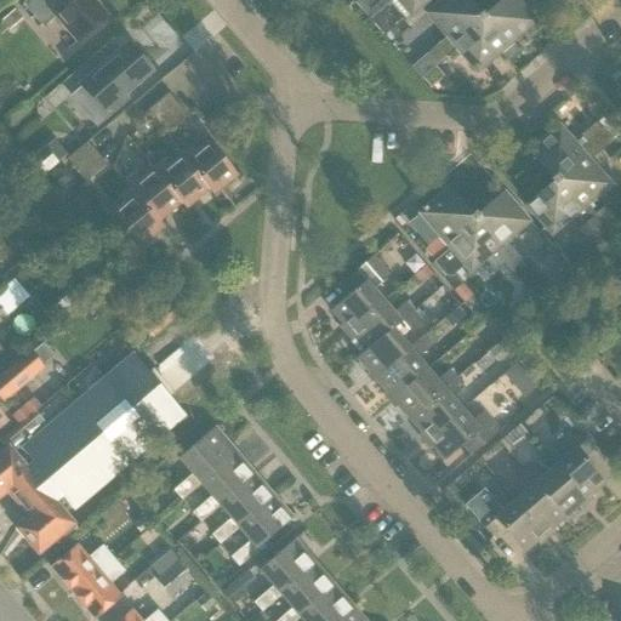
[(27,0),(23,4),(44,28),(61,12),(83,38),(106,18),(90,0),(27,0)]
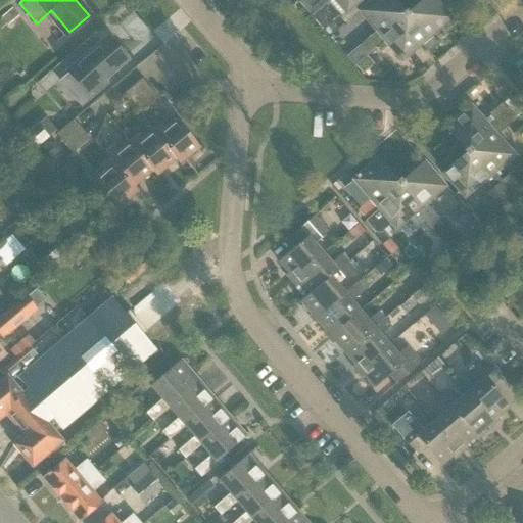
[(304,0),(313,9),(322,0),(335,0),(347,13),(362,0),(304,0)]
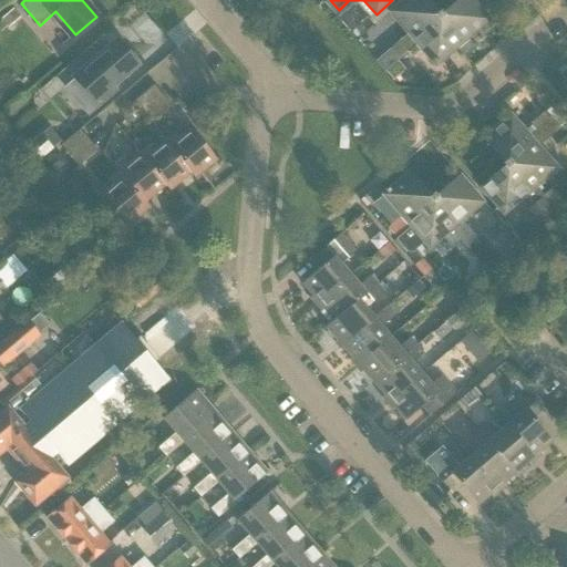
[(408,34),(412,40),(436,19),(437,13),(425,0),(403,0),(389,13),(408,34)]
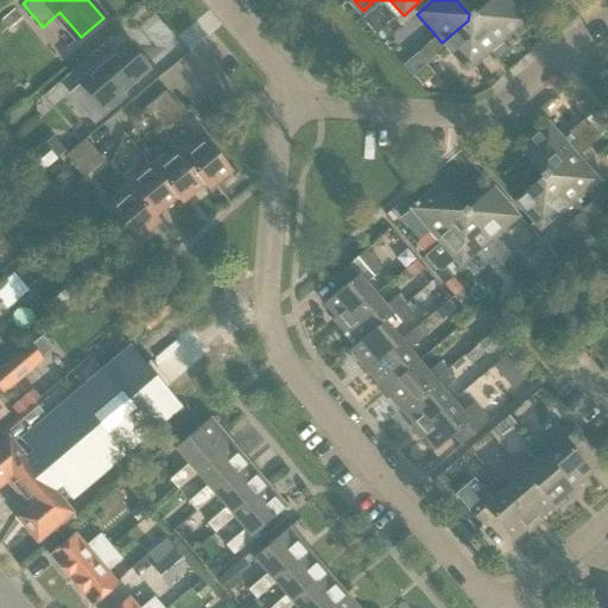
[(474,21),(496,48),(492,51),(499,61),(510,51),(501,43),(525,21),(506,0),(491,0),(474,16),(474,21)]
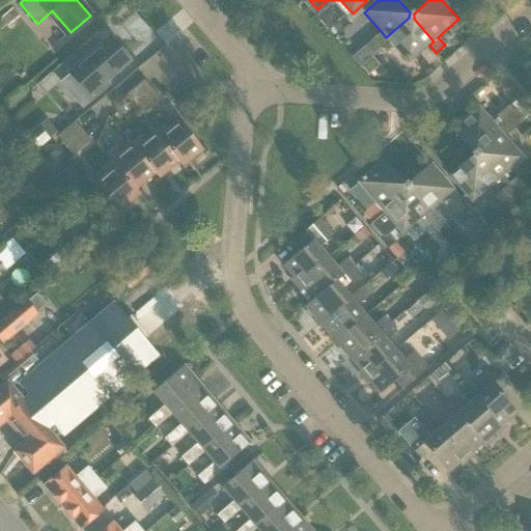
[(1,19),(0,20),(0,29),(0,30),(6,25),(18,16),(11,8),(0,18),(1,19)]
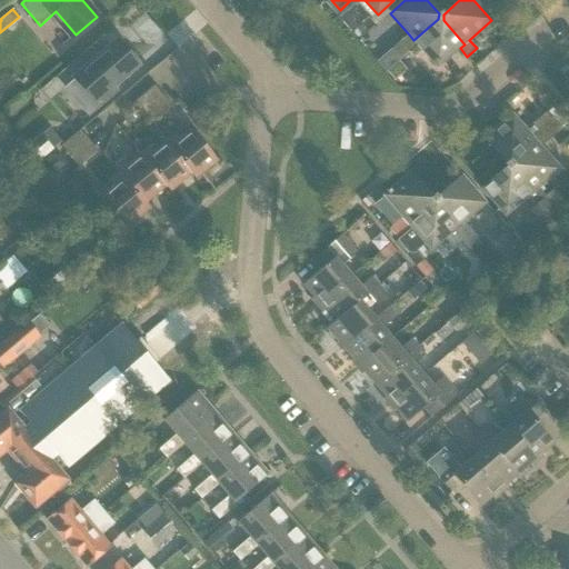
[(460,48),(465,45),(443,20),(443,15),(439,15),(439,13),(438,19),(413,40),(409,35),(400,42),(410,53),(419,46),(437,68),(459,48),(460,48)]
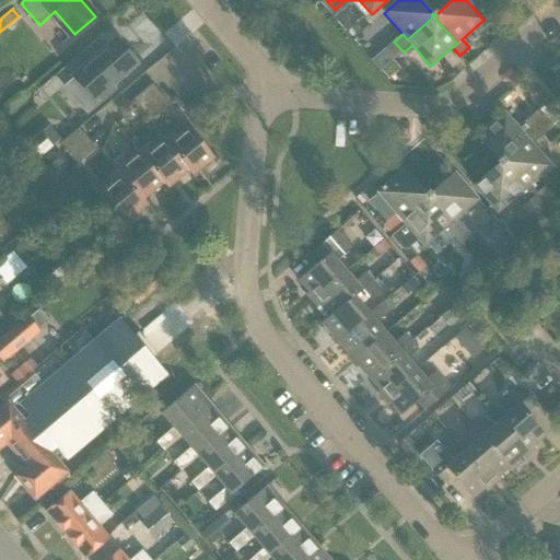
[(112,85),(136,63),(116,41),(73,78),(97,105),(115,90),(112,85)]
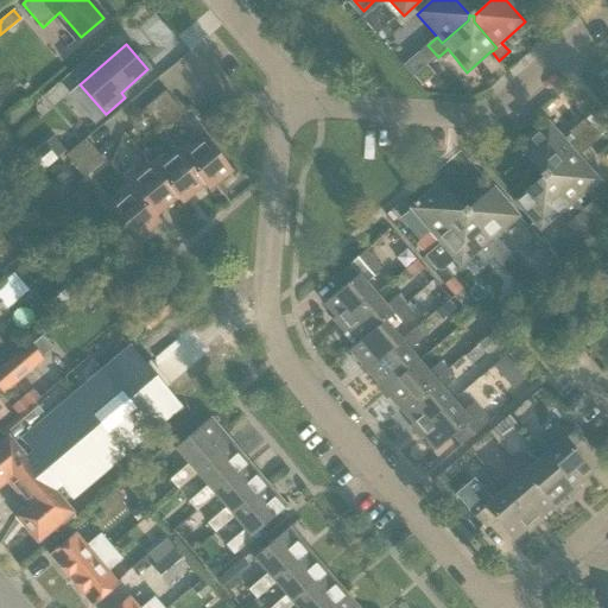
[(418,52),(429,64),(438,57),(428,45),(418,52)]
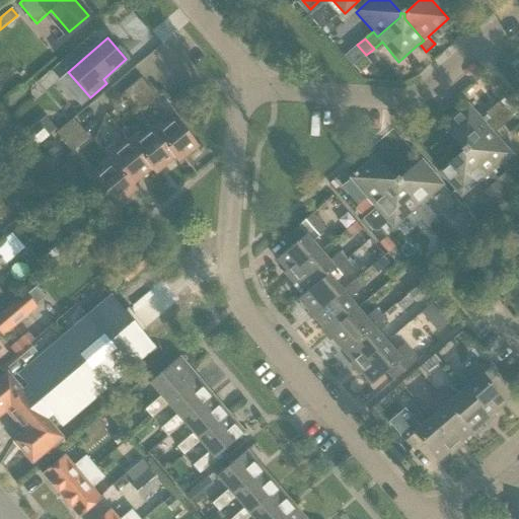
[(469,87),(485,107),(500,96),(485,76),(469,87)]
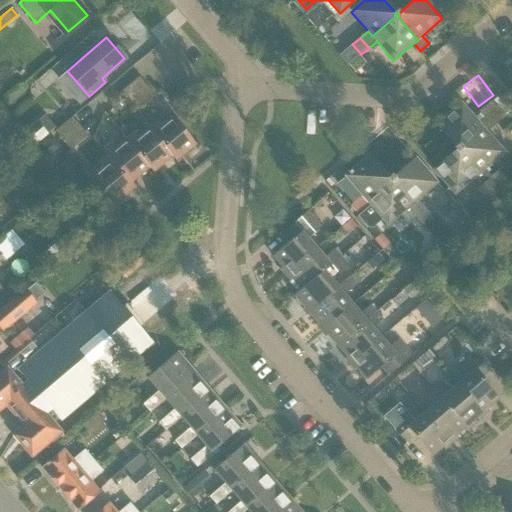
[(122,91),(130,100),(147,86),(139,77),(122,91)]
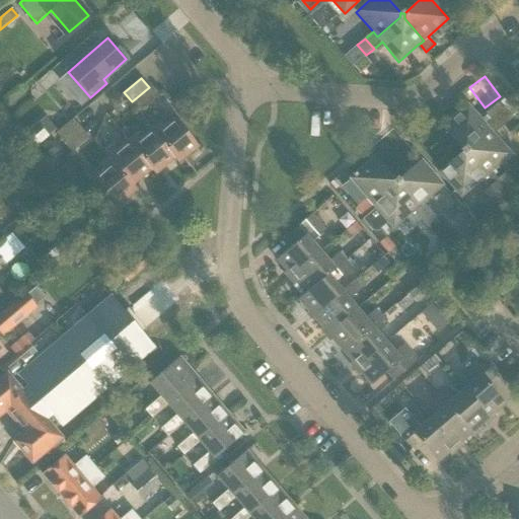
[(149,87),(132,101),(140,110),(157,96),(149,87)]
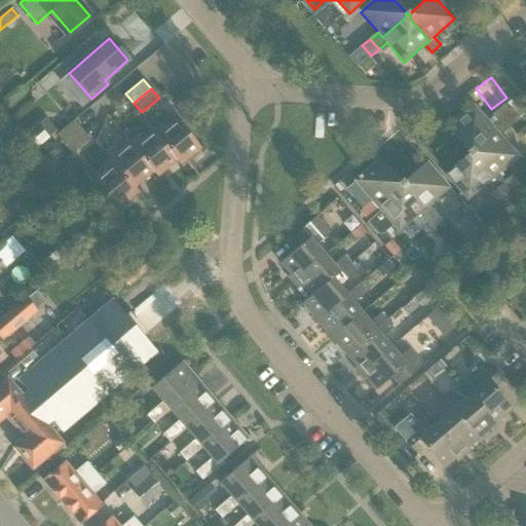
[(495,132),(491,126),(499,120),(506,128),(519,118),(505,103),(485,119),(475,107),(449,129),(467,151),(473,151),(495,132)]
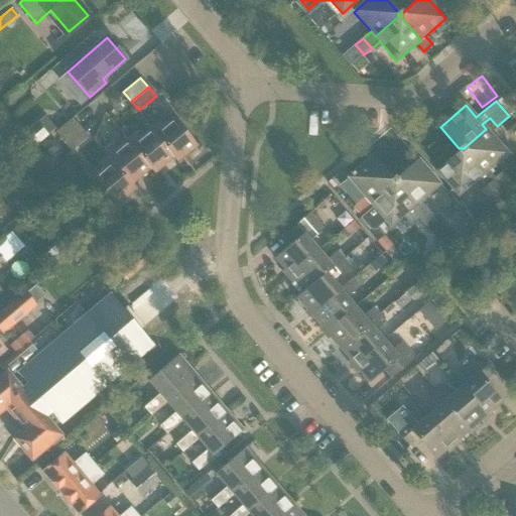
[(490,118),(482,124),(486,129),(464,148),(459,148),(459,153),(464,153),(483,175),(488,171),(508,153),(489,132),(497,126),(490,118)]
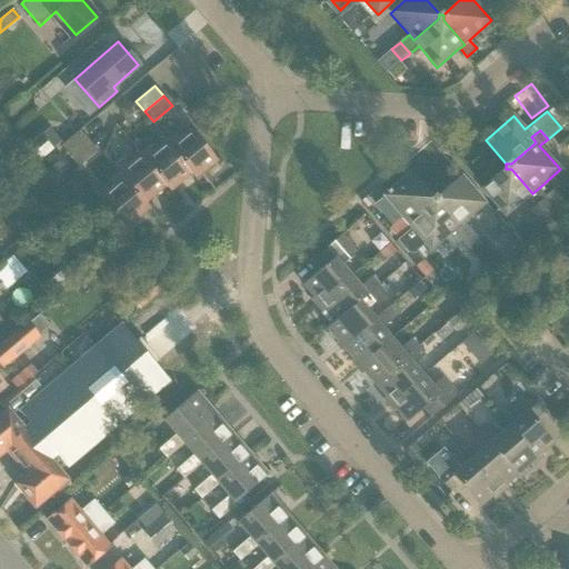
[(61,147),(70,157),(89,141),(80,131),(61,147)]
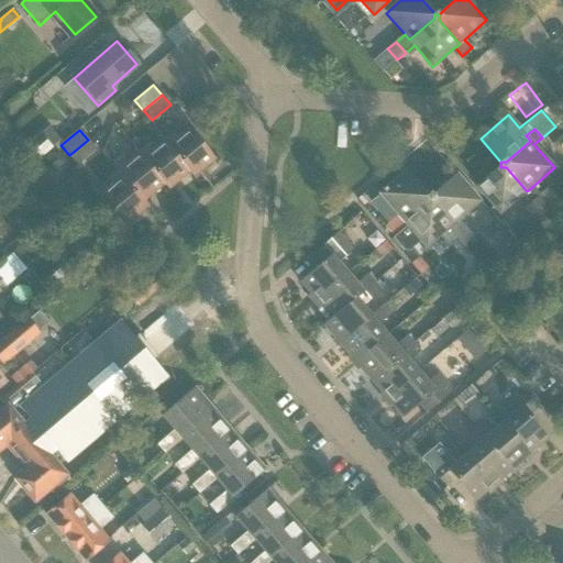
[(189,173),(188,173),(192,178),(214,159),(189,130),(178,140),(174,134),(164,143),(189,173)]
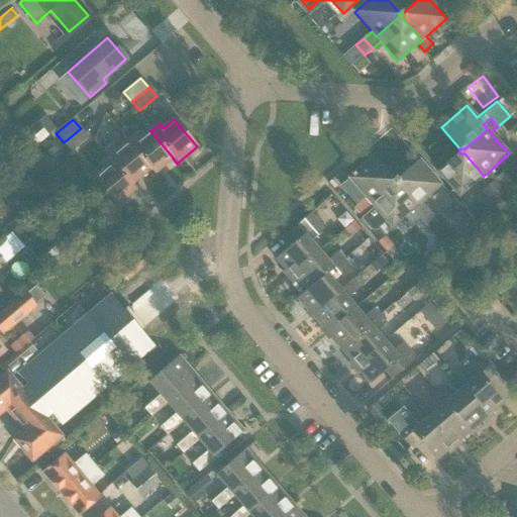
[(81,128),(64,142),(72,151),(89,137),(81,128)]
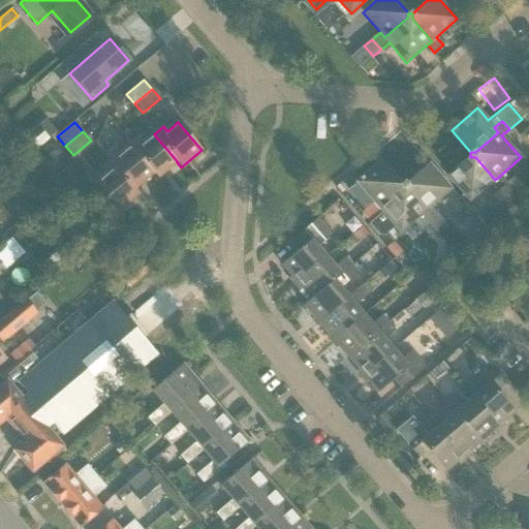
[(177,162),(178,162),(154,134),(144,143),(141,137),(130,146),(154,174),(153,175),(157,179),(177,162)]
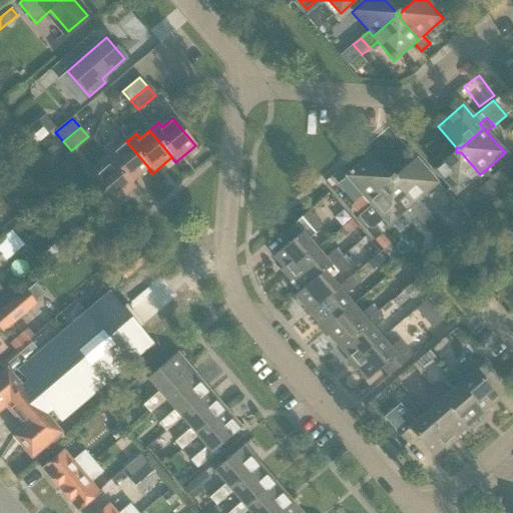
[(103,153),(107,158),(108,157),(130,184),(148,169),(149,168),(126,141),(117,149),(113,145),(103,153)]
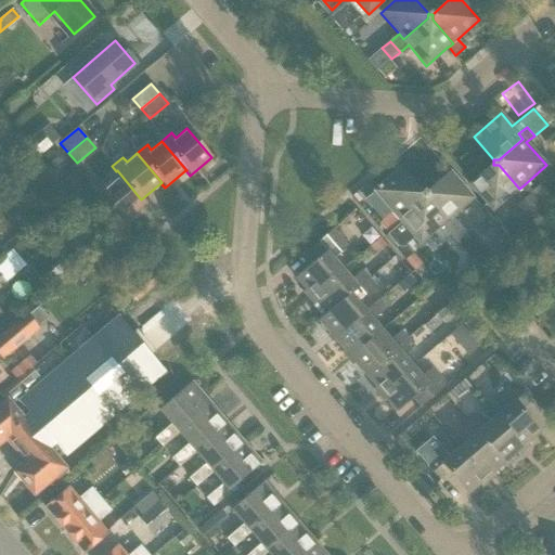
[(499,165),(493,165),(470,184),(493,211),(515,193),(521,202),(516,207),(527,219),(543,205),(533,194),(525,184),(519,189),(499,165)]
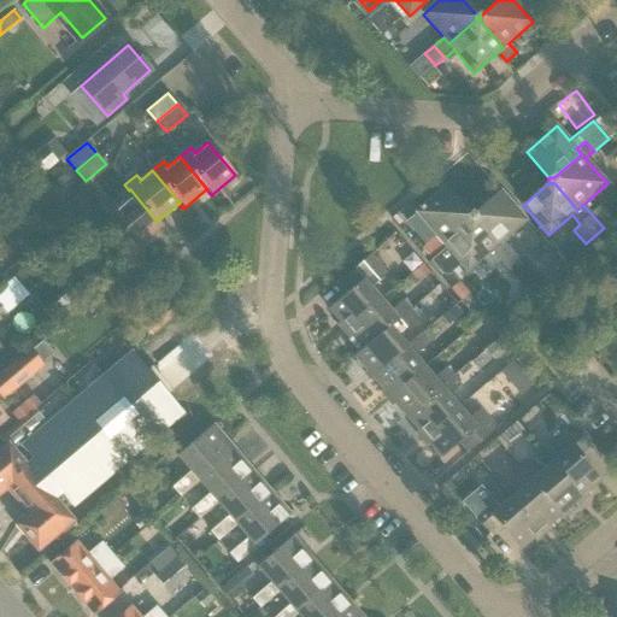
[(447,248),(442,242),(469,219),(469,213),(446,187),(416,213),(436,236),(427,244),(436,254),(430,260),(432,262),(447,248)]
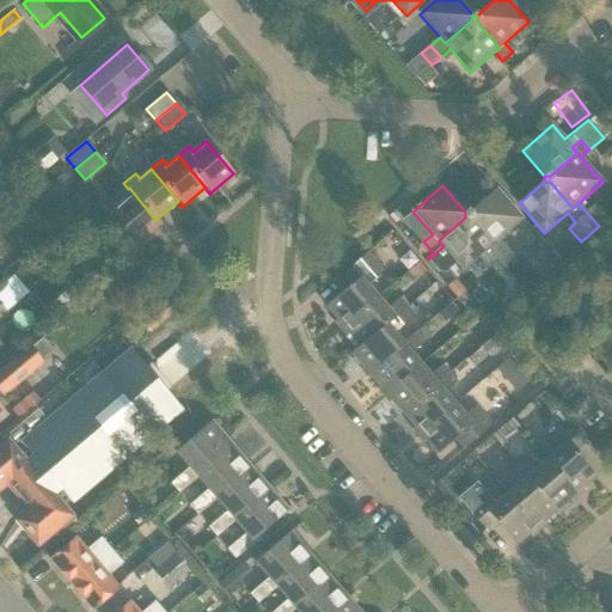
[(129,188),(128,189),(117,197),(122,203),(110,213),(138,245),(160,225),(155,220),(129,188)]
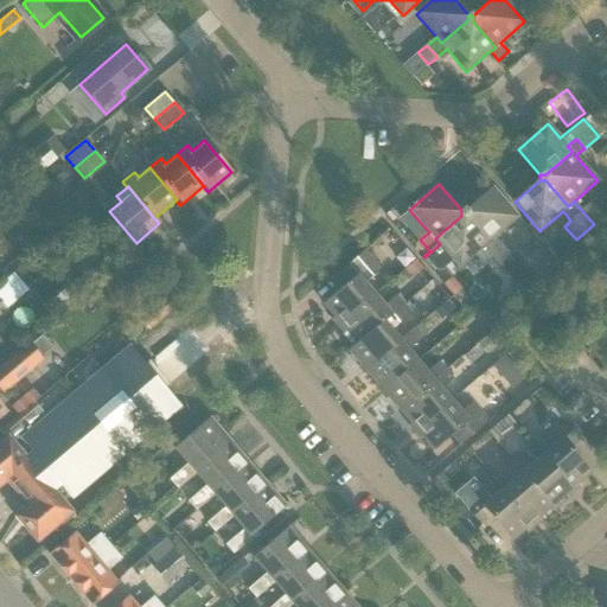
[(517,217),(492,187),(467,210),(466,217),(489,242),(494,237),(517,217)]
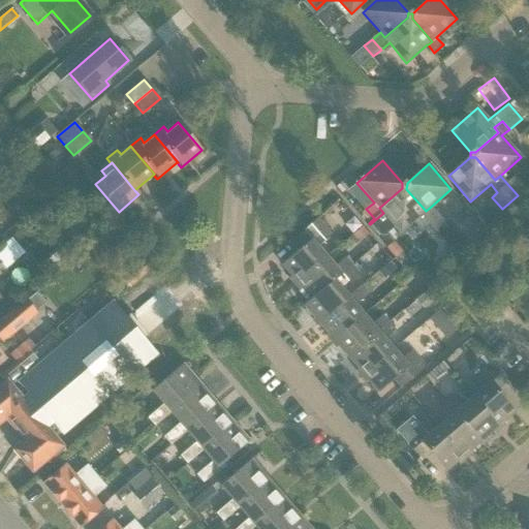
[(514,180),(508,185),(518,195),(523,191),(514,180)]
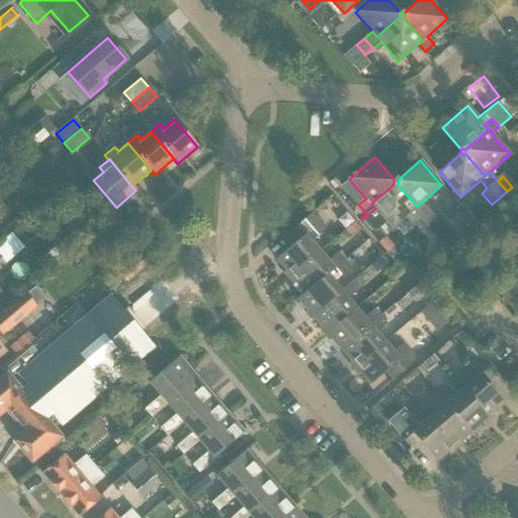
[(375,208),(362,220),(371,230),(376,231),(386,222),(393,228),(408,214),(415,223),(420,219),(429,210),(422,202),(417,206),(398,185),(399,179),(394,179),(394,184),(371,203),(375,208)]
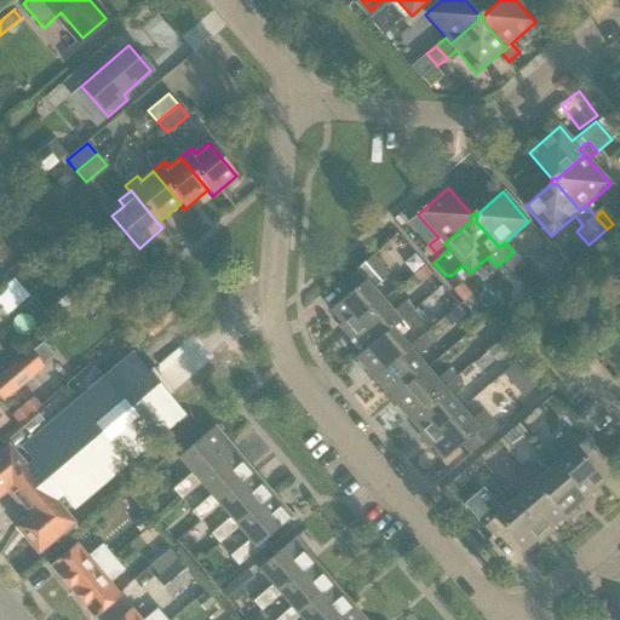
[(86,240),(96,250),(108,237),(99,228),(86,240)]
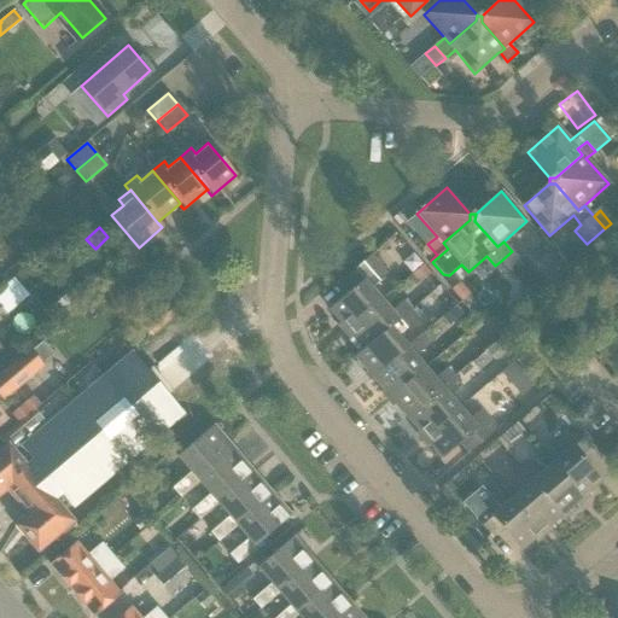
[(508,269),(519,260),(512,251),(501,261),(508,269)]
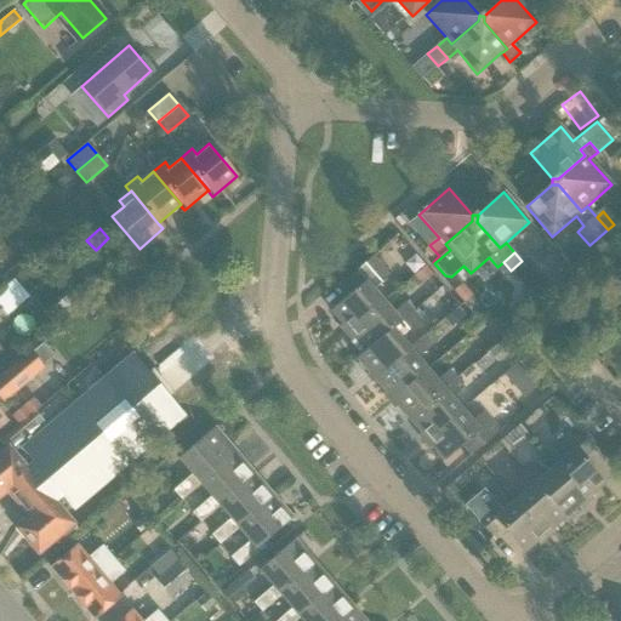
[(348,332),(383,302),(386,300),(375,288),(391,274),(375,255),(349,278),(358,288),(332,309),(345,324),(342,326),(348,332)]
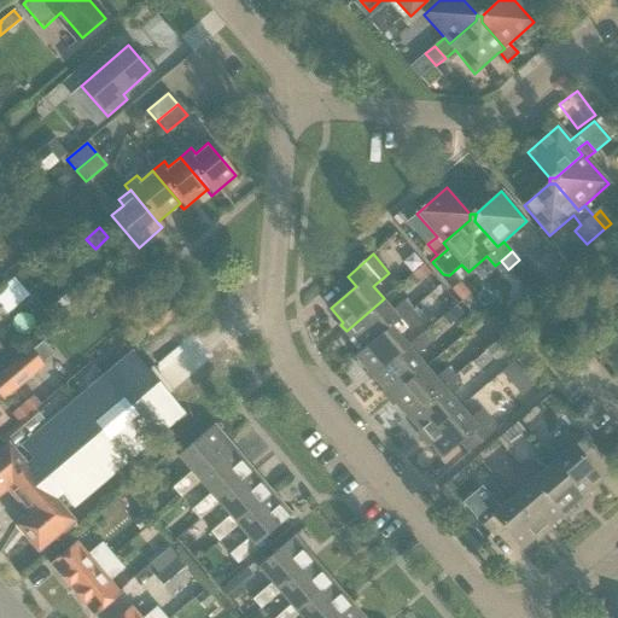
[(412,274),(419,283),(430,273),(423,266),(412,274)]
